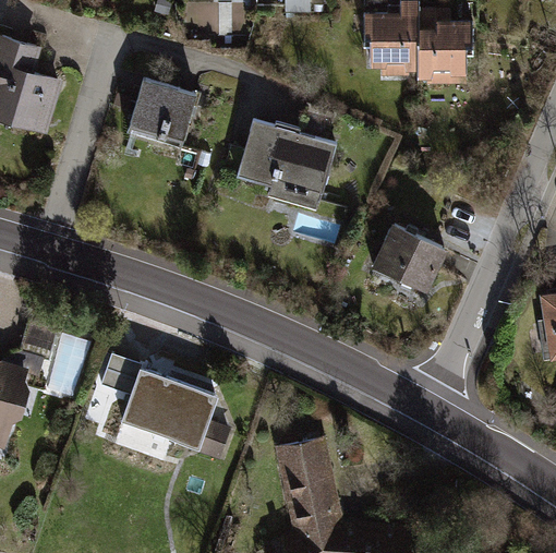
[(413,4),(415,80),(471,77),(468,2),(413,4)]
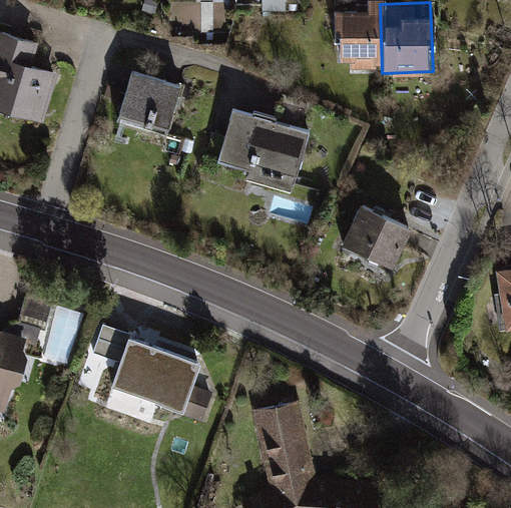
[(332,5),(333,73),(382,73),(380,4),(332,5)]
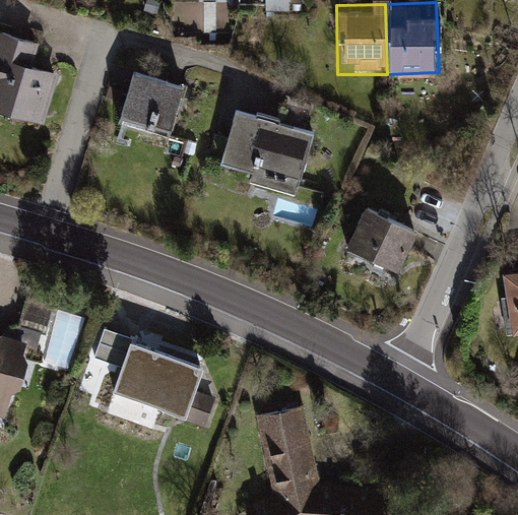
[(60,44),(0,29),(0,116),(41,126),(60,44)]
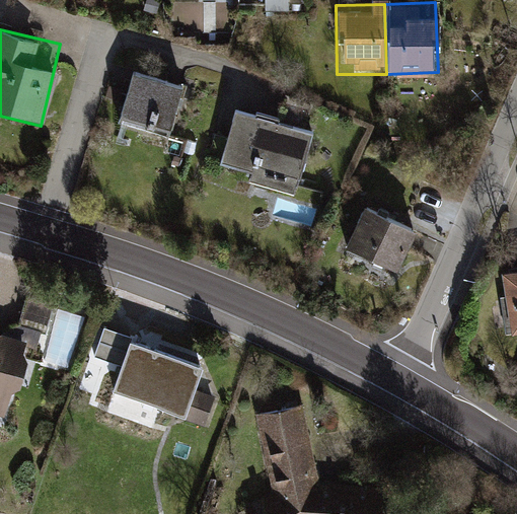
[(129,67),(111,121),(175,141),(194,88),(129,67)]
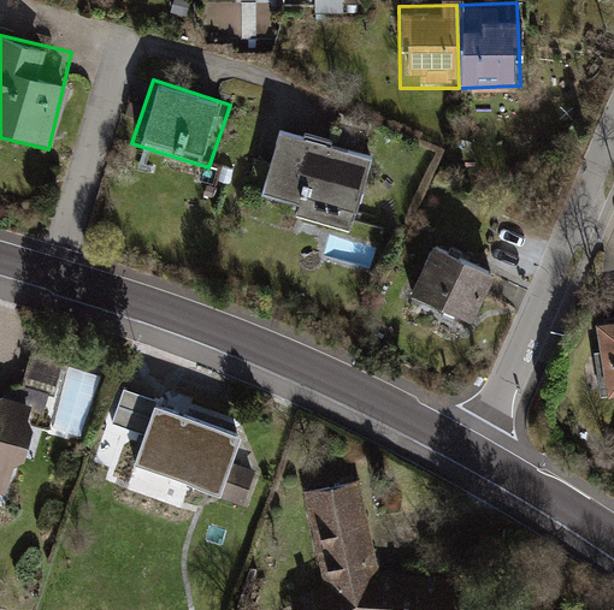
[(372,152),(278,129),(263,193),(302,202),(299,219),(353,231),(372,152)]
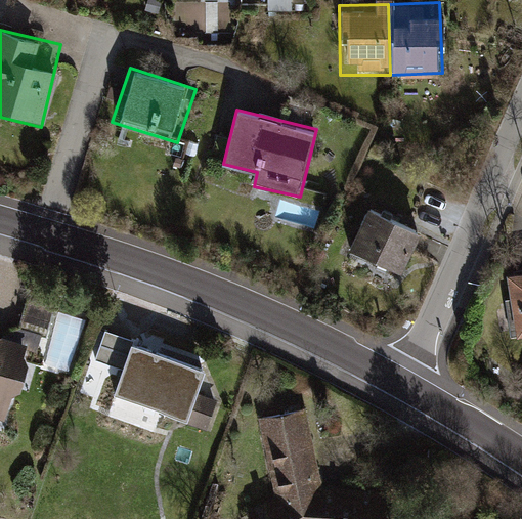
[(399,275),(416,244),(360,214),(344,246),(399,275)]
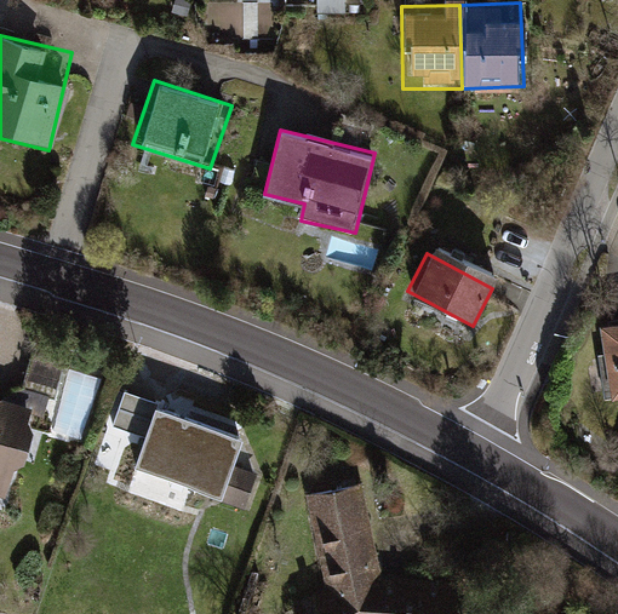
[(601,399),(617,396),(617,326),(591,331),(601,399)]
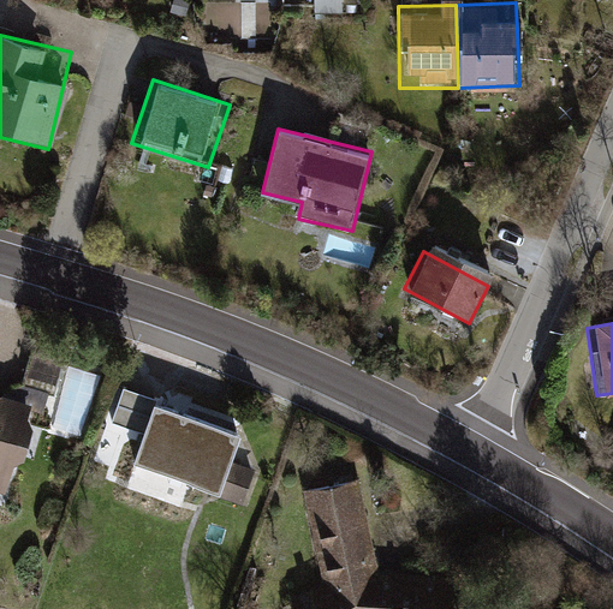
[(58,381),(65,353),(36,345),(28,374),(58,381)]
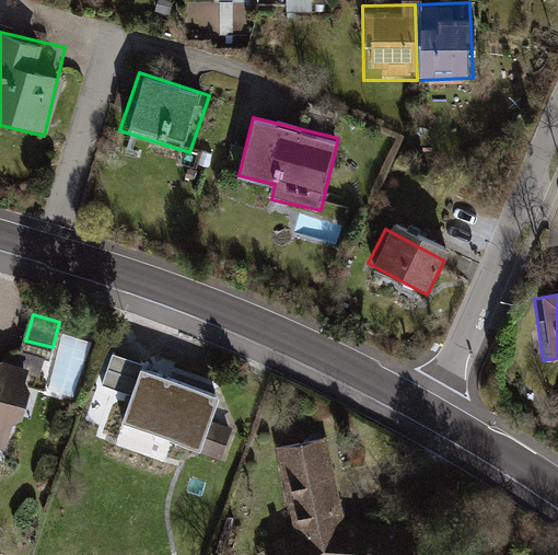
[(66,322),(60,348),(88,355),(94,328),(66,322)]
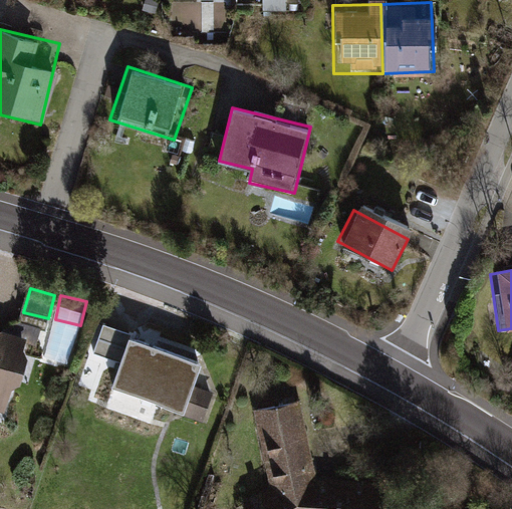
[(33,339),(0,328),(0,410),(10,414),(33,339)]
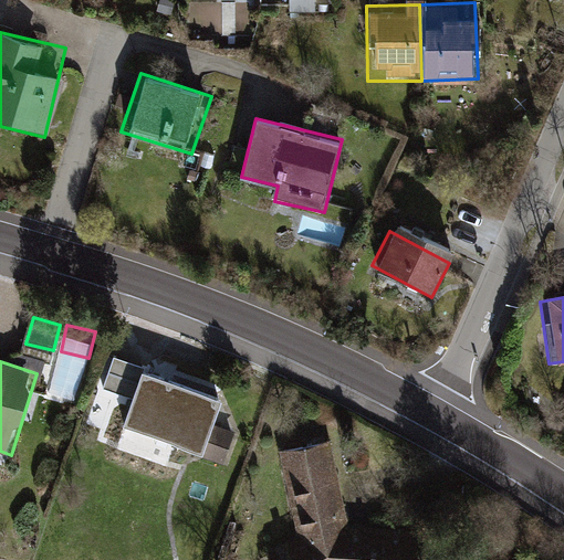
[(141,377),(123,429),(211,458),(229,405),(141,377)]
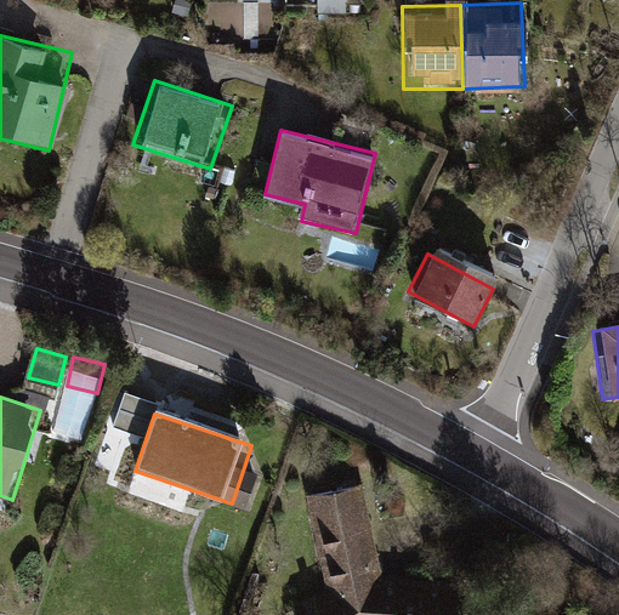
[(374,495),(310,496),(333,614),(433,614),(437,590),(393,580),(374,495)]
